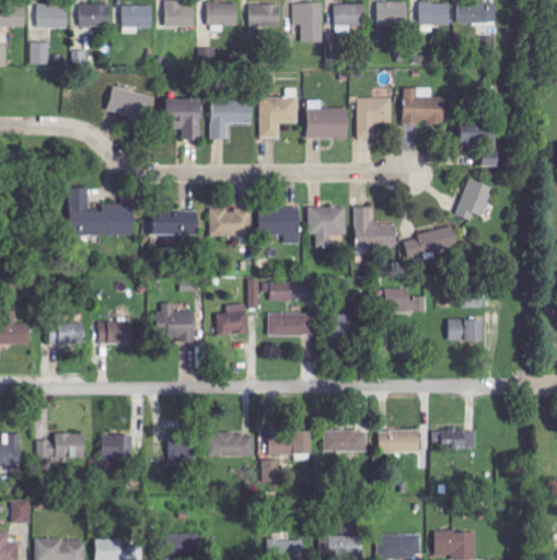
[(195,26),(194,4),(181,4),(180,0),(169,0),(163,0),(164,27),(195,26)]
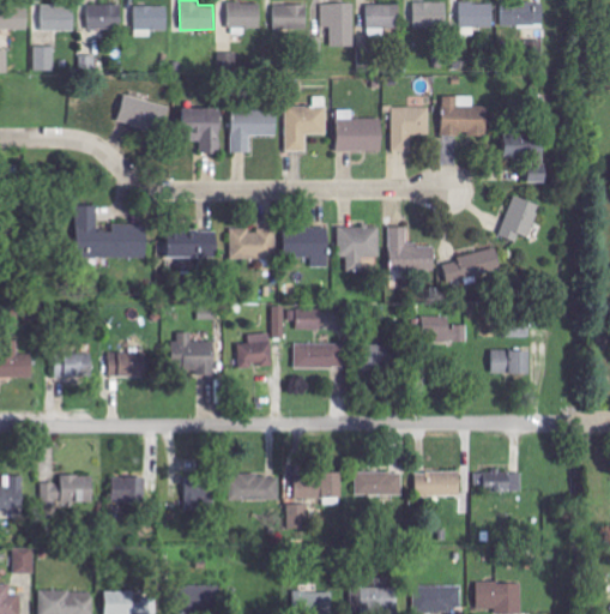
[(411,2),(412,26),(442,25),(441,1),(411,2)]
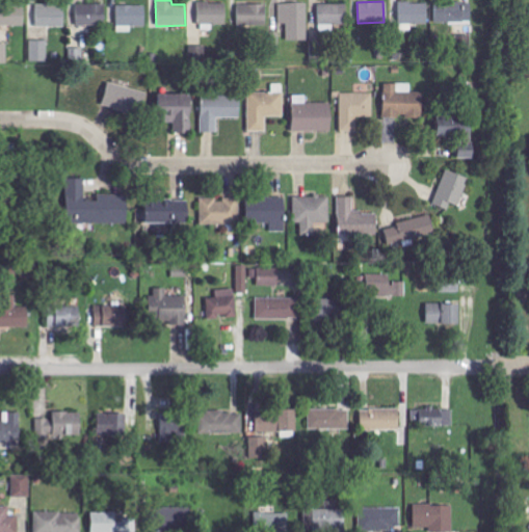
[(470,2),(433,1),(432,22),(470,22),(470,2)]
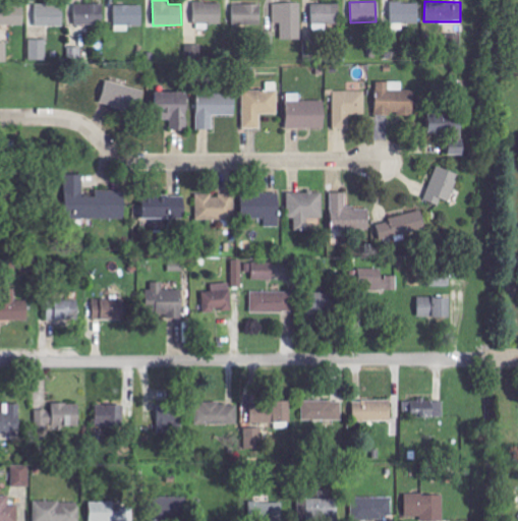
[(220,3),(191,2),(191,23),(220,24),(220,3)]
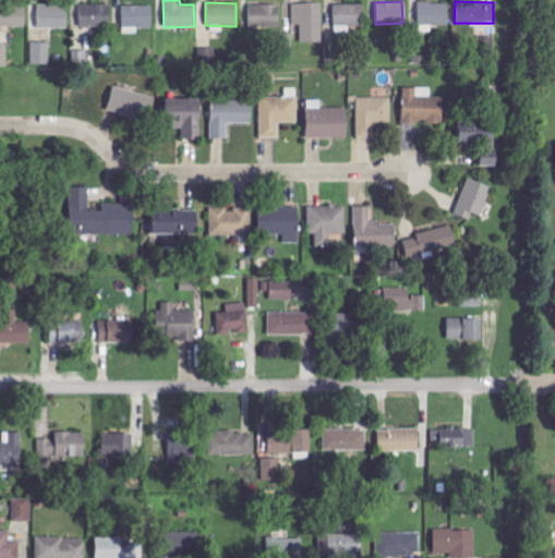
[(290,3),(291,25),(299,25),(299,43),(322,41),(320,2),(290,3)]
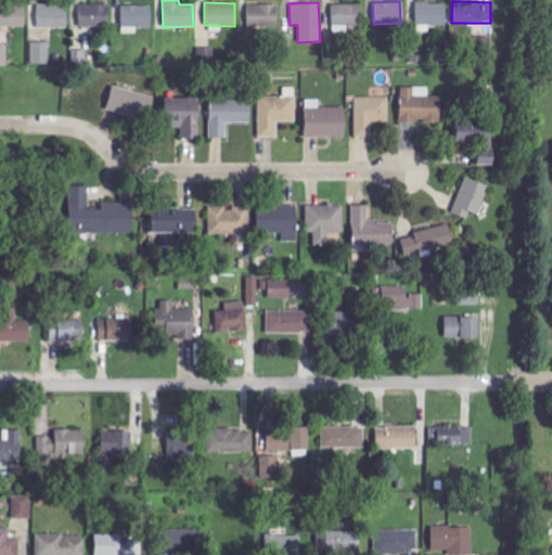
[(413,3),(414,25),(445,24),(445,2),(413,3)]
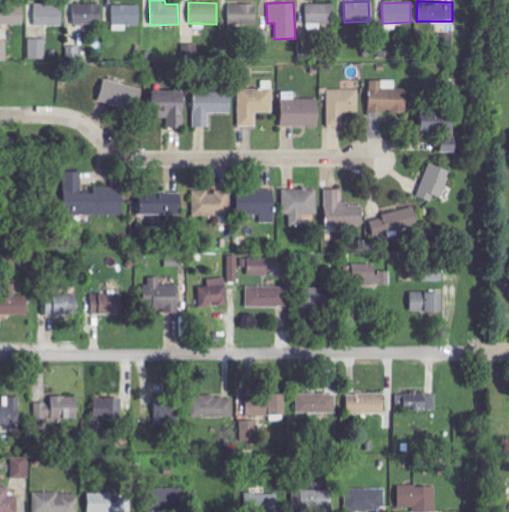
[(100,4),(72,3),(72,24),(100,24),(100,4)]
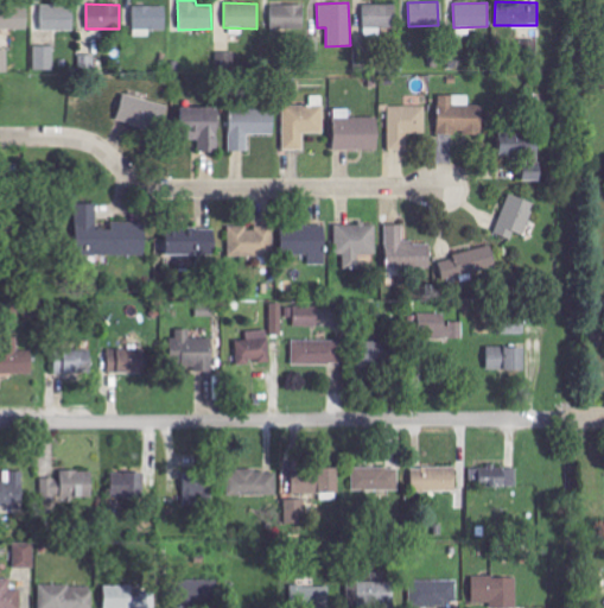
[(394,4),(361,5),(361,29),(394,27),(394,4)]
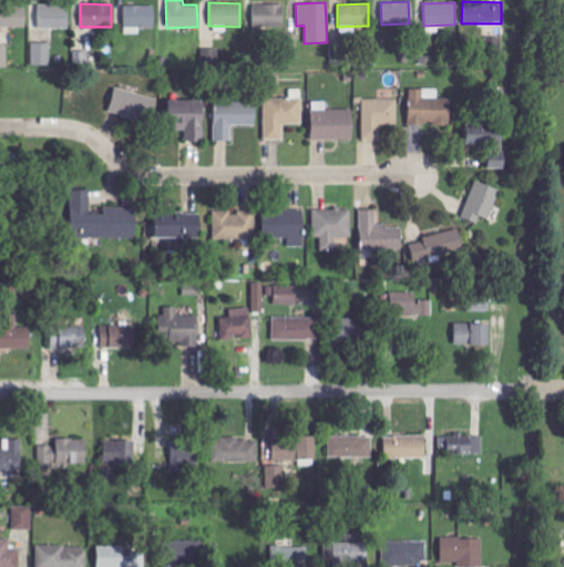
[(0,27),(24,27),(24,4),(0,4),(0,27)]
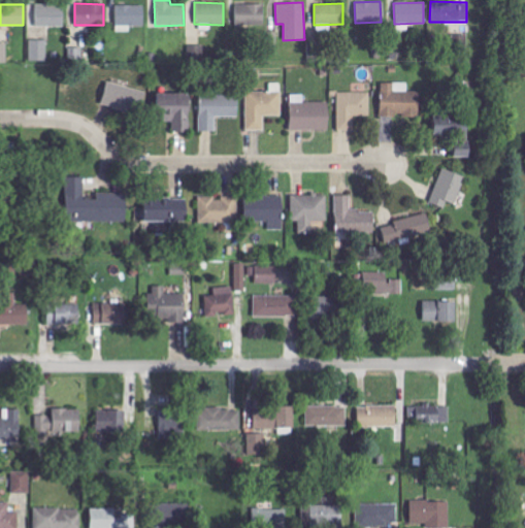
[(142,5),(115,4),(113,25),(142,26),(142,5)]
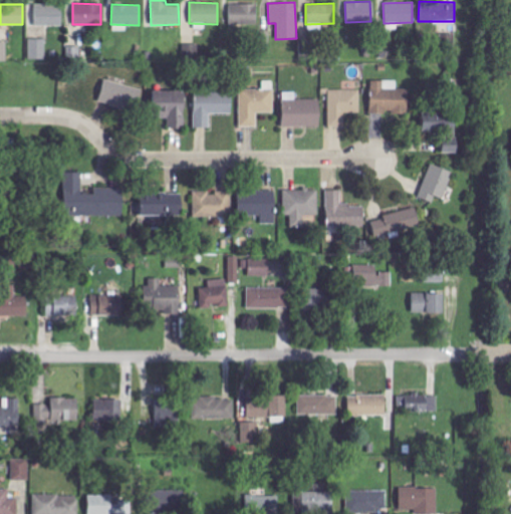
[(257,4),(228,4),(227,24),(256,25),(257,4)]
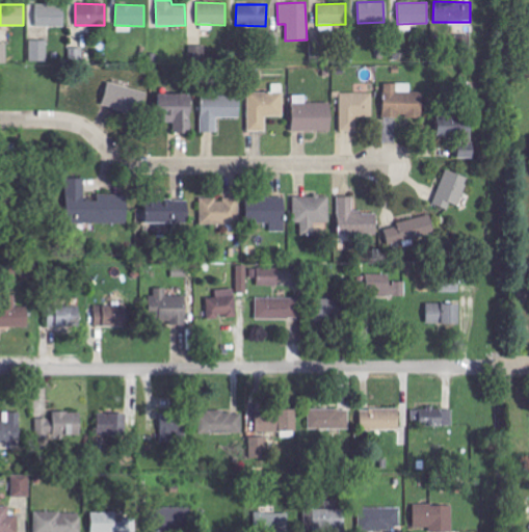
[(34,27),(63,26),(62,5),(33,5),(34,27)]
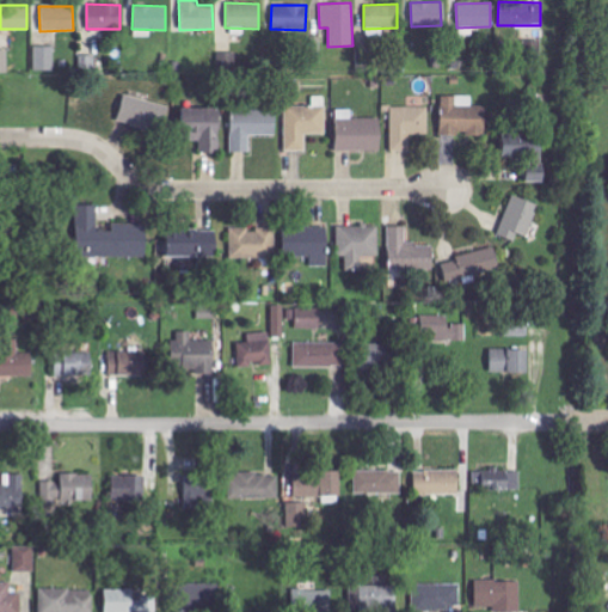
[(53,46),(31,47),(32,72),(53,72),(53,46)]
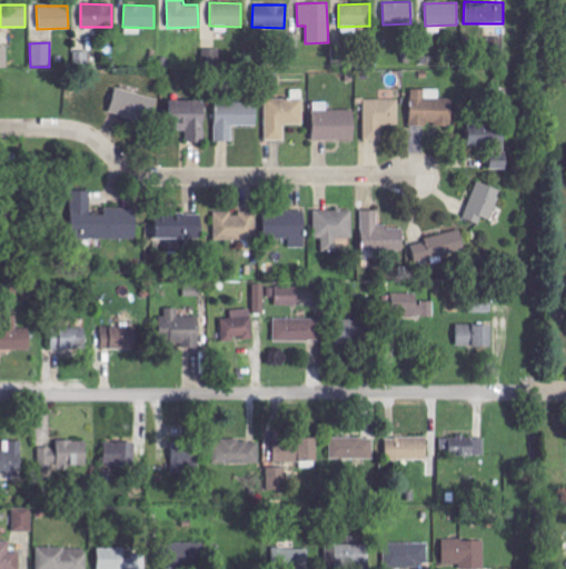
[(200,66),(218,65),(217,48),(200,48),(200,66)]
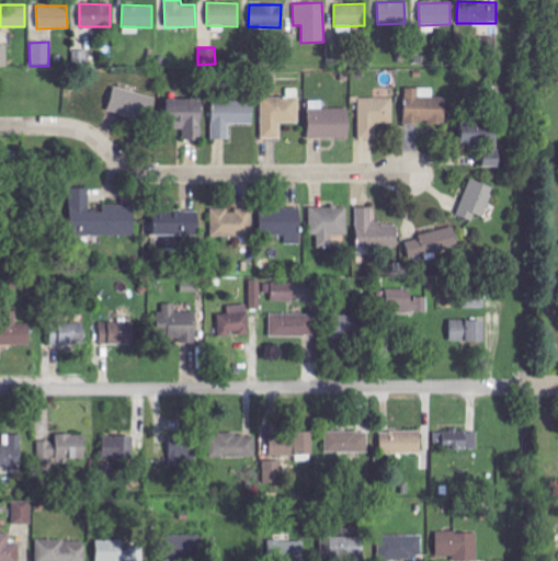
[(339,47),(326,47),(325,64),(338,64),(339,47)]
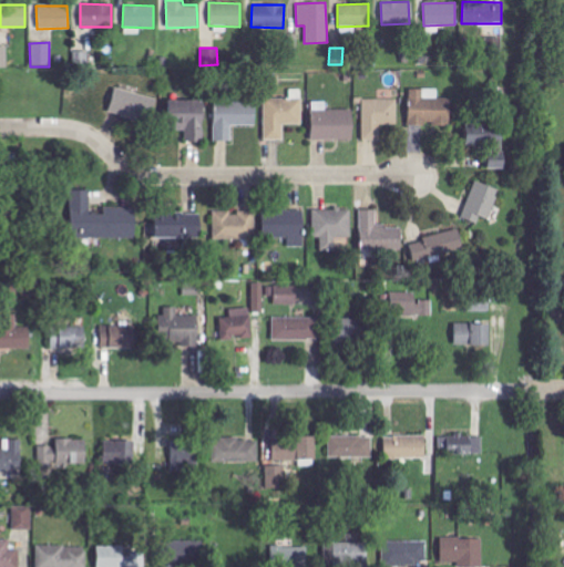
[(71,51),(71,65),(85,65),(86,52),(71,51)]
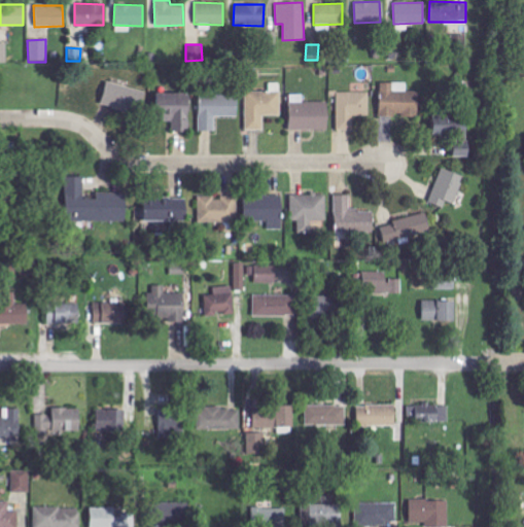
[(405,82),(379,82),(379,116),(418,115),(417,92),(406,92),(405,82)]
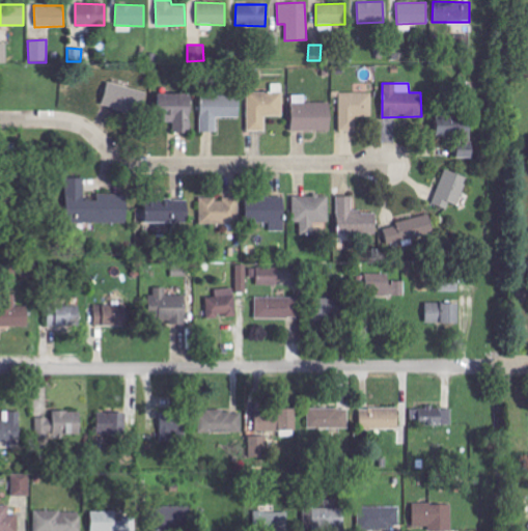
[(101,107),(144,115),(148,91),(106,84),(101,107)]
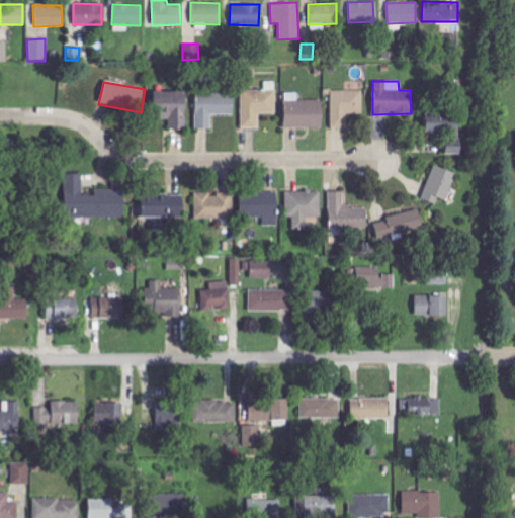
[(275,89),(239,90),(240,128),(258,127),(258,114),(276,113),(275,89)]
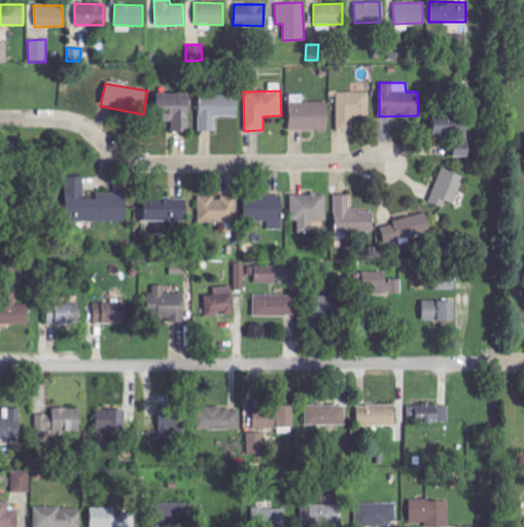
[(369,115),(368,92),(335,93),(336,130),(352,130),(352,115),(369,115)]
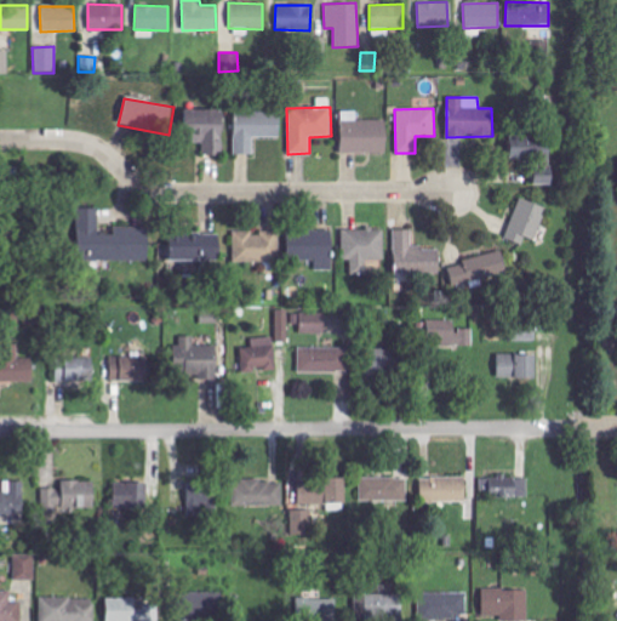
[(223,154),(222,109),(184,110),(186,143),(201,143),(201,155),(223,154)]
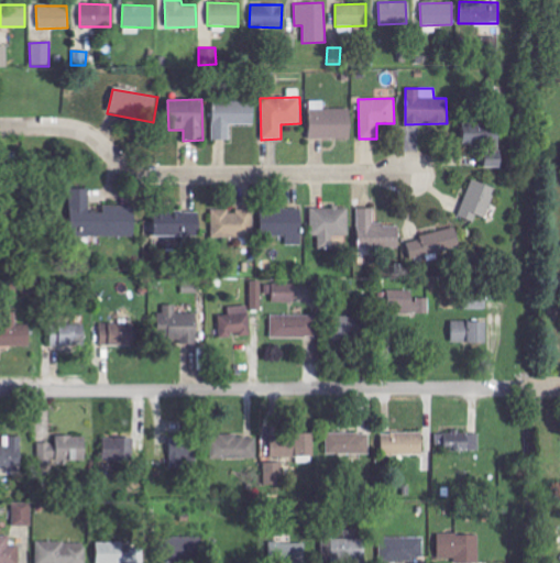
[(308,139),(350,139),(350,109),(322,109),(322,101),(309,100),(308,139)]
